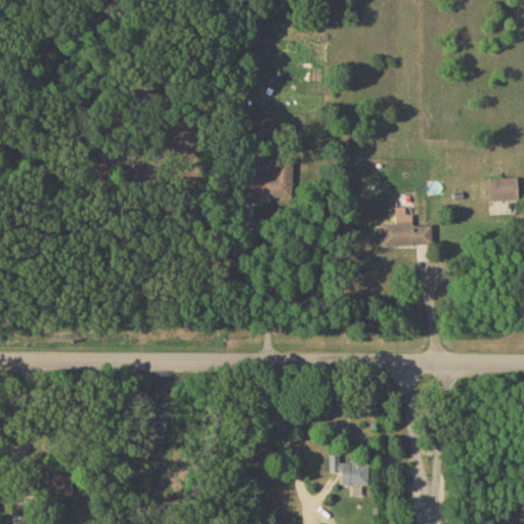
[(292,197),(293,158),(271,157),(271,173),(259,173),(259,156),(241,156),(241,195),(292,197)]
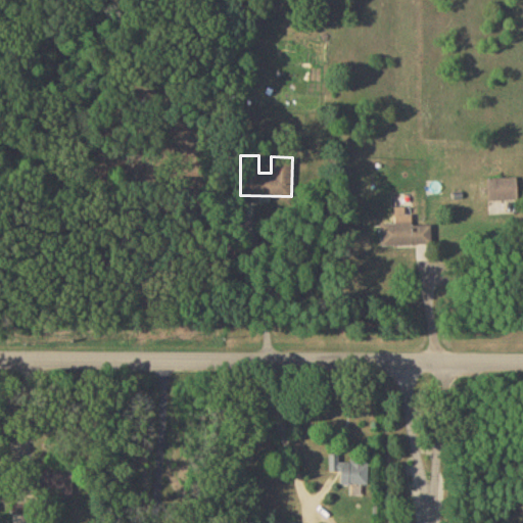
[(485,177),(486,199),(516,198),(515,176),(485,177)]
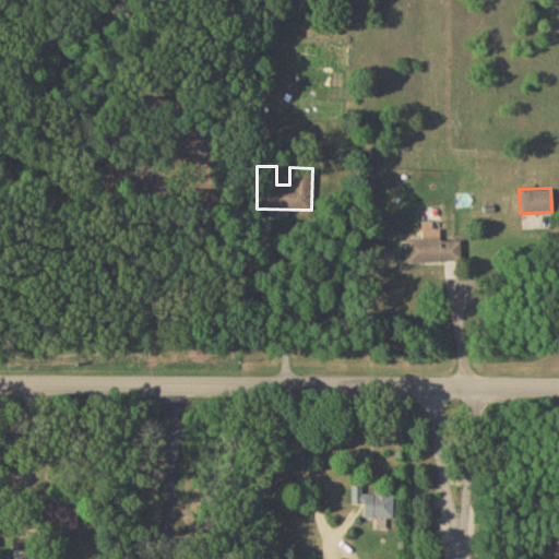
[(405,237),(405,261),(460,260),(460,238),(439,239),(439,227),(431,227),(431,219),(420,219),(420,236),(405,237)]
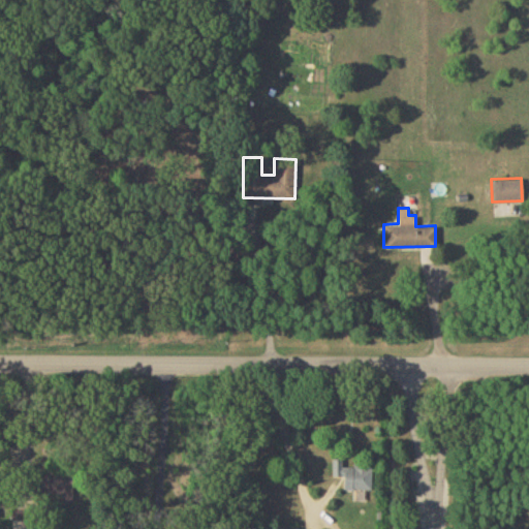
[(371,489),(371,465),(341,465),(341,458),(332,458),(332,474),(344,474),(343,488),(371,489)]
